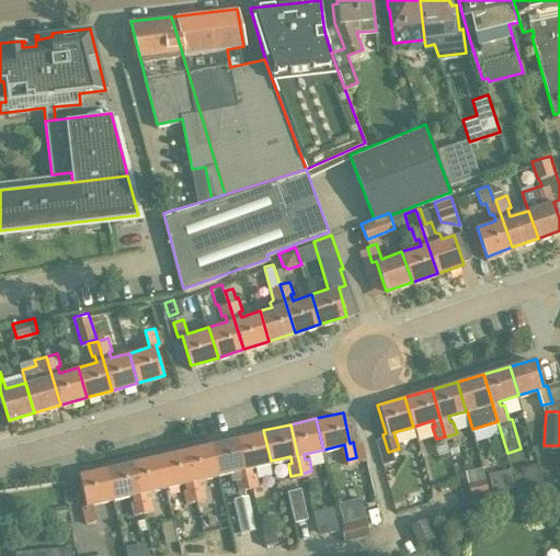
[(252,465),(271,461),(263,430),(237,437),(248,486),(259,483),(256,471),(253,471),(252,465)]
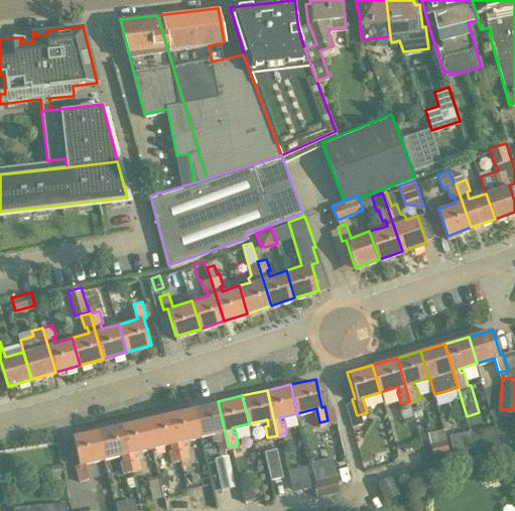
[(219,449),(228,446),(218,401),(194,406),(201,434),(212,432),(213,438),(217,437),(219,449)]
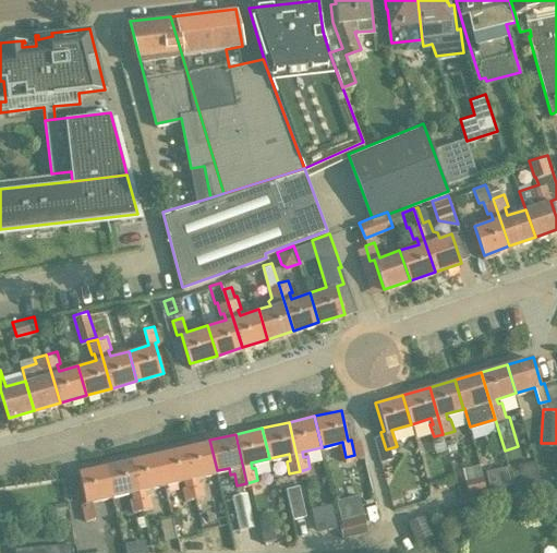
[(198,475),(217,470),(209,440),(184,446),(195,494),(206,492),(203,480),(200,481),(198,475)]
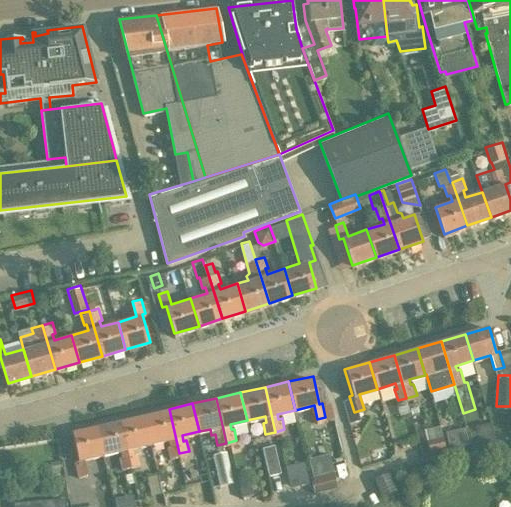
[(169,456),(179,453),(169,409),(145,414),(151,442),(169,438),(170,443),(167,444),(169,456)]
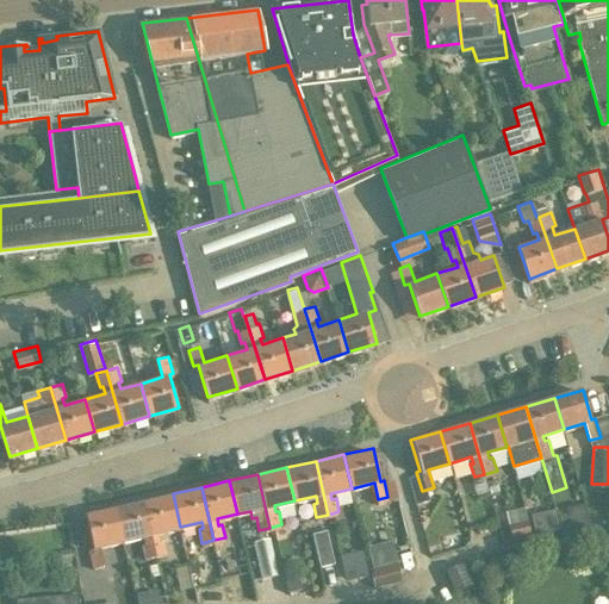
[(160,531),(180,527),(173,493),(144,500),(156,553),(167,550),(165,537),(162,537),(160,531)]
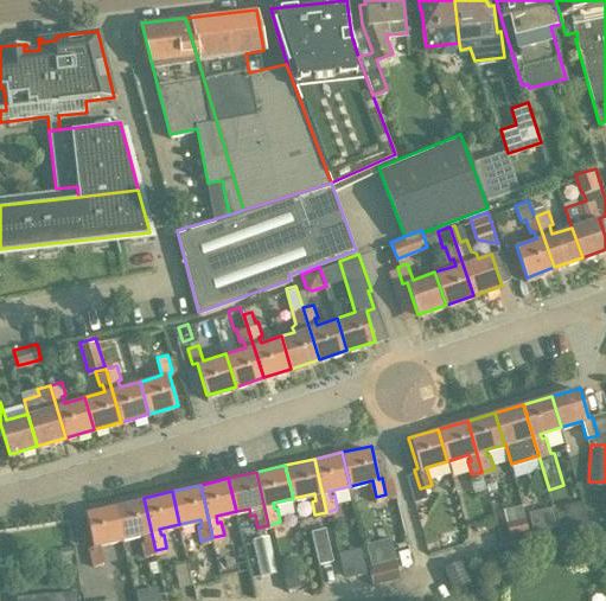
[(145,552),(155,550),(144,498),(115,504),(123,537),(144,532),(145,539),(141,539),(145,552)]
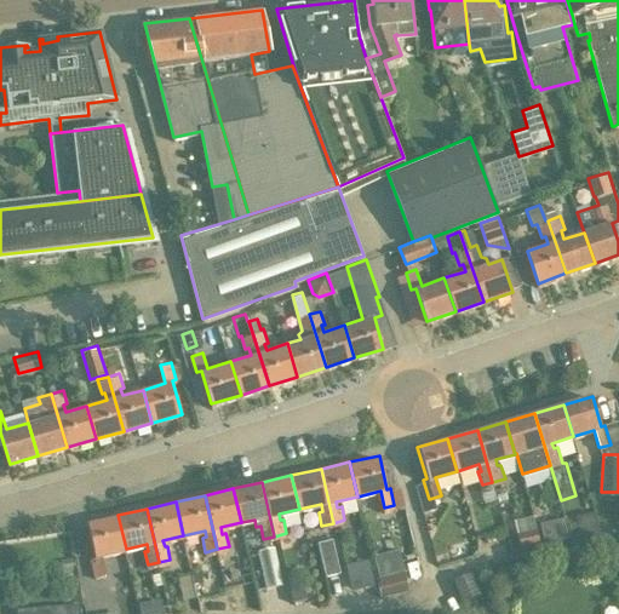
[(522,545),(534,543),(540,541),(533,512),(515,516),(522,545)]
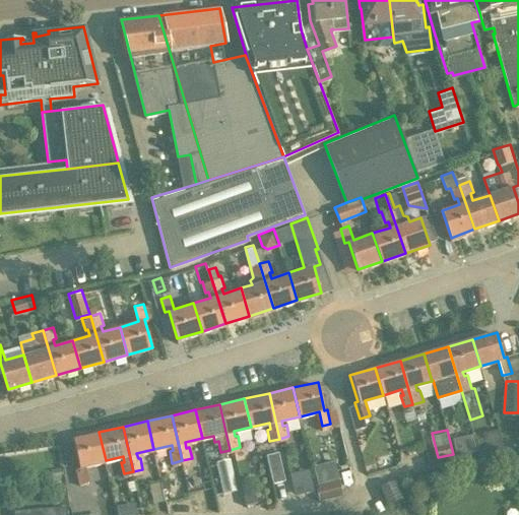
[(86,464),(106,460),(99,432),(74,438),(80,466),(76,467),(79,481),(89,479),(86,464)]
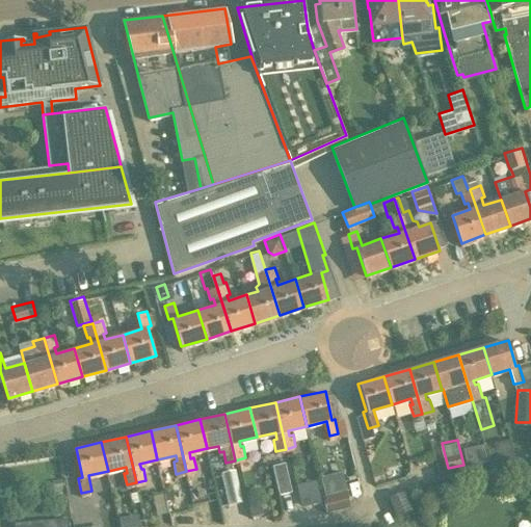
[(467,464),(485,458),(489,457),(484,442),(462,447),(467,464)]
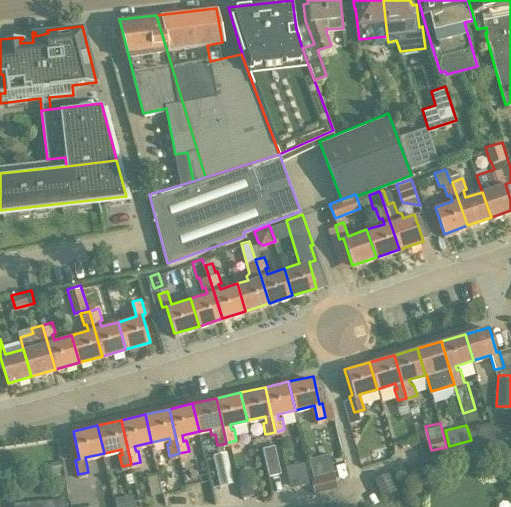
[(269,473),(281,470),(274,443),(262,446),(269,473)]
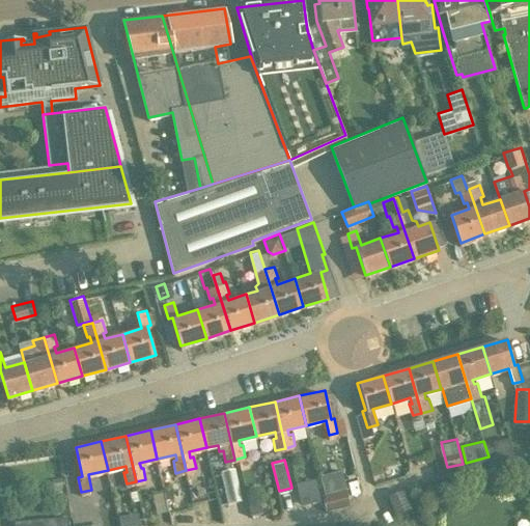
[(228,500),(242,497),(234,465),(221,468),(228,500)]
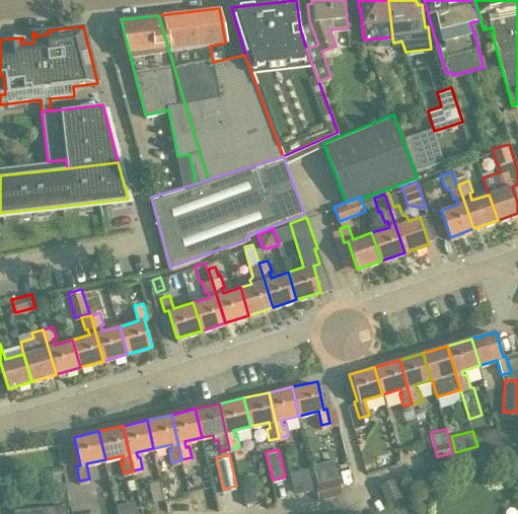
[(319,497),(343,492),(335,457),(312,463),(318,485),(316,485),(319,497)]
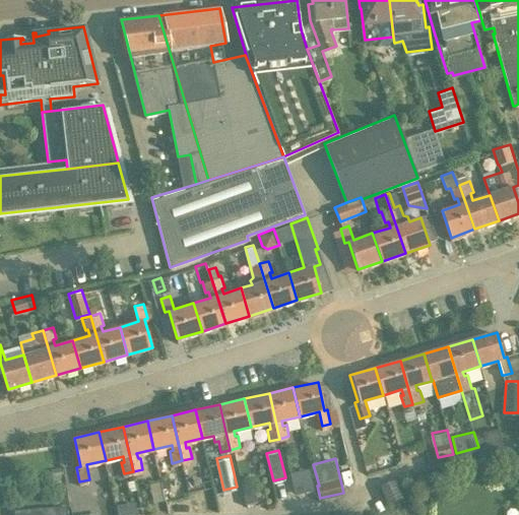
[(295,493),(314,489),(309,466),(290,471),(295,493)]
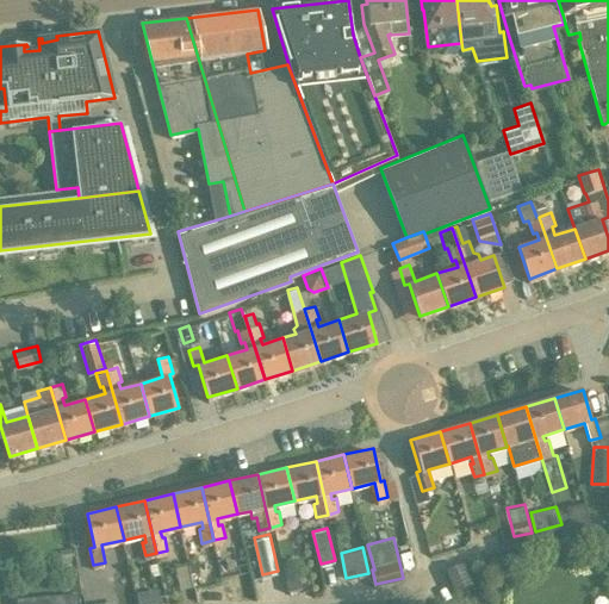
[(458,596),(476,587),(464,561),(446,570),(458,596)]
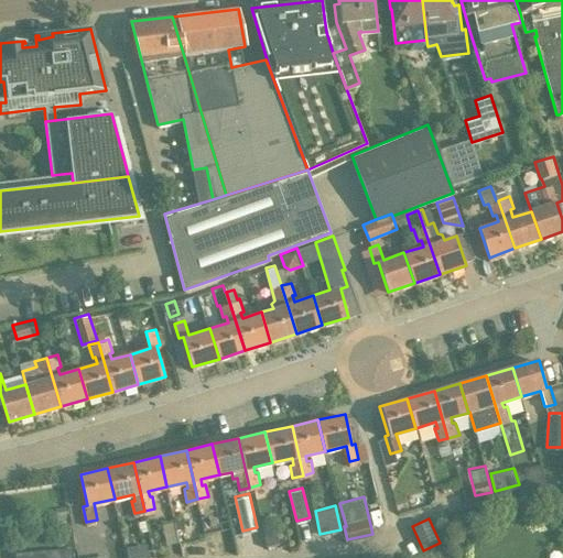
[(129,557),(150,557),(148,542),(127,545),(129,557)]
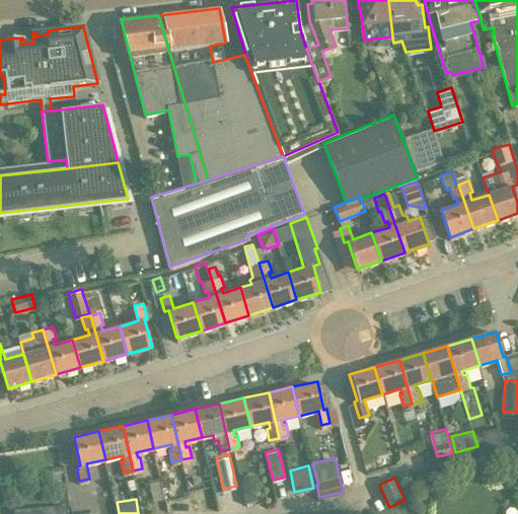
[(14,513),(67,513),(67,503),(14,507),(14,513)]
